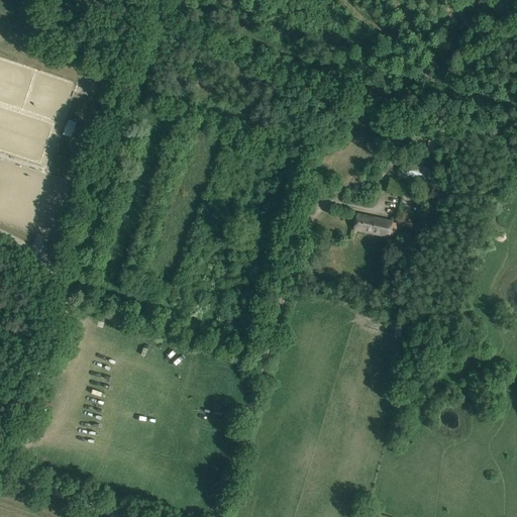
[(429,138),(426,150),(435,152),(438,140),(429,138)]
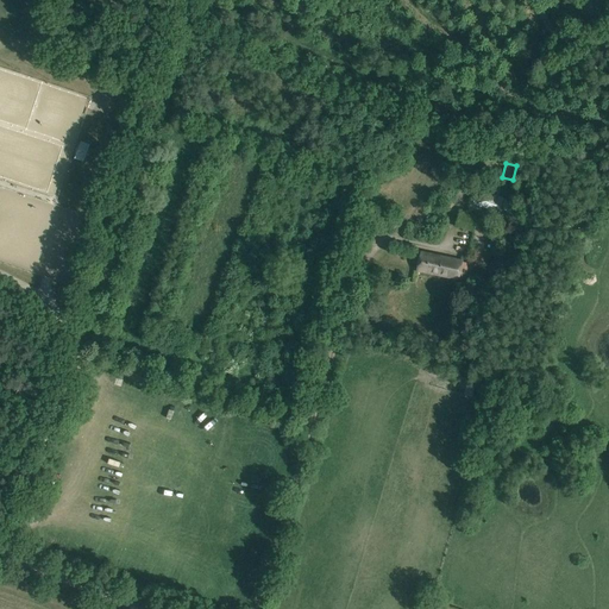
[(473,193),(473,207),(497,208),(497,194),(473,193)]
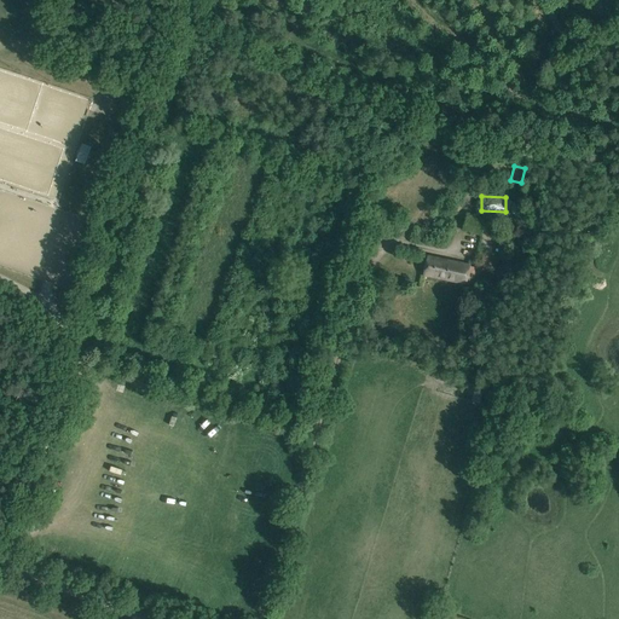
[(467,215),(462,230),(481,236),(485,221),(467,215)]
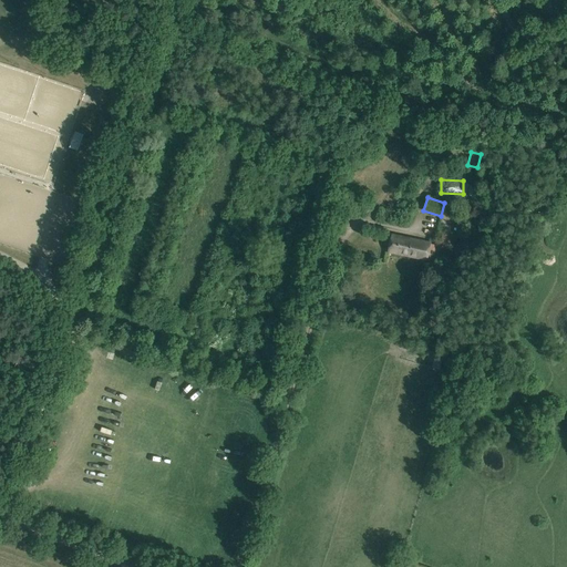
[(388,251),(409,257),(413,239),(391,235),(388,251)]
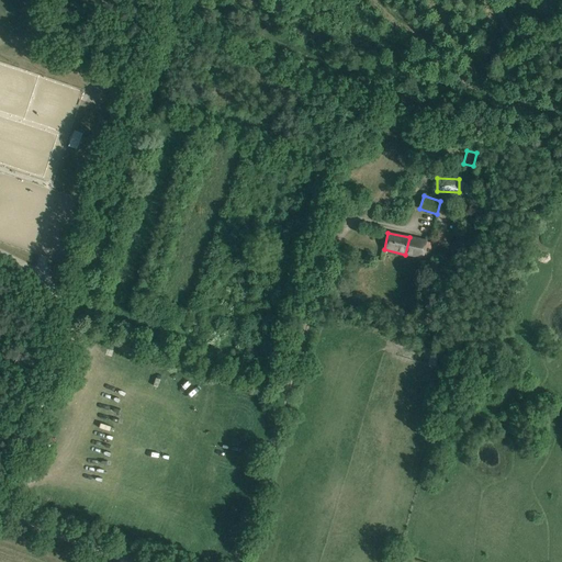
[(409,237),(405,255),(424,258),(424,257),(429,258),(433,243),(427,242),(427,240),(409,237)]
